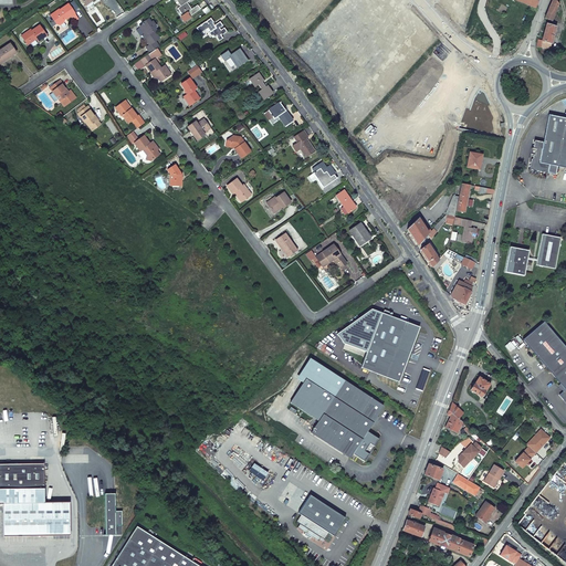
[(197,6),(191,10),(187,2),(191,0),(190,0),(176,0),(180,7),(177,9),(182,16),(180,17),(184,22),(190,18),(190,17),(200,10),(197,6)]
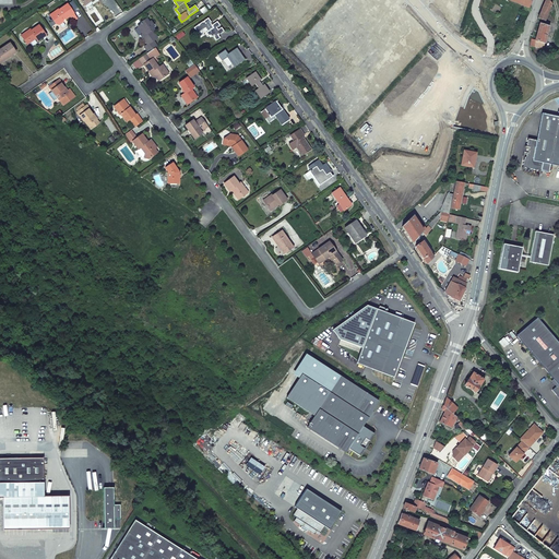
[(551,4),(547,0),(545,0),(538,19),(544,21),(551,4)]
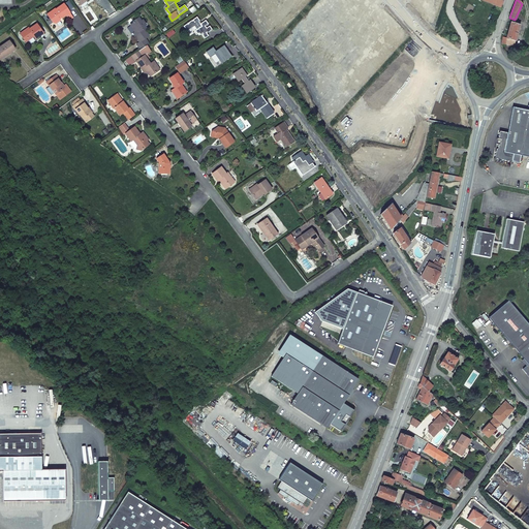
[(51,17),(51,20),(53,23),(56,23),(59,21),(59,18),(61,17),(61,18),(65,14),(69,20),(72,17),(69,12),(63,3),(55,9),(55,8),(49,13),(51,17)]
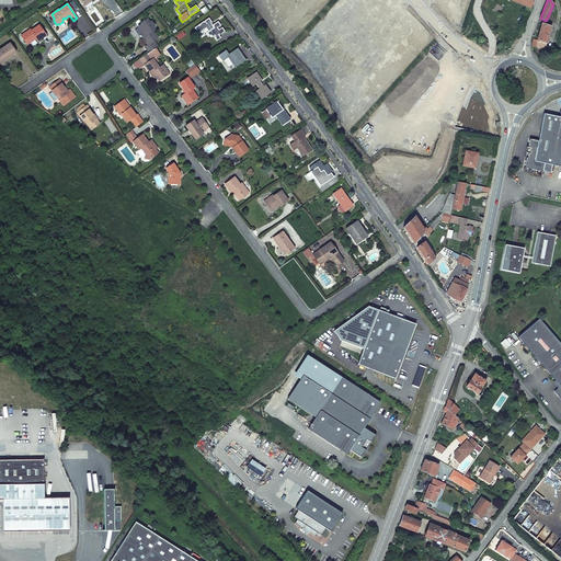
[(212,23),(209,19),(205,22),(204,23),(203,22),(199,25),(198,26),(198,25),(194,29),(196,31),(197,31),(198,33),(205,30),(207,33),(209,36),(210,35),(212,37),(215,36),(215,37),(217,41),(220,38),(218,35),(219,34),(219,35),(225,32),(217,22),(213,25),(212,23)]
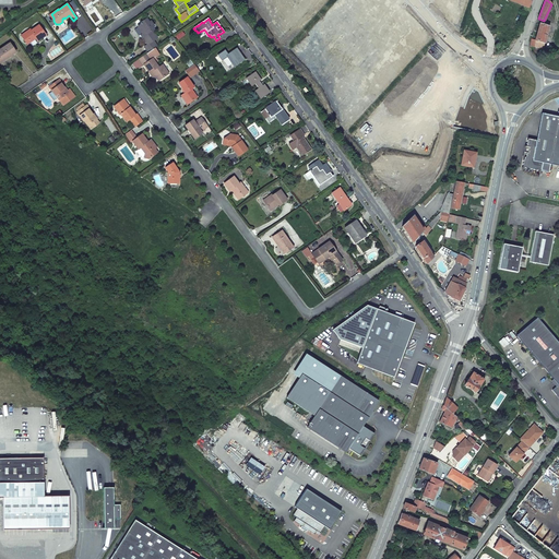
[(154,48),(157,46),(154,42),(156,39),(152,32),(153,31),(152,28),(154,27),(151,23),(149,24),(145,21),(140,24),(140,26),(138,28),(142,35),(144,37),(142,38),(146,45),(144,47),(149,52),(153,49),(154,48)]
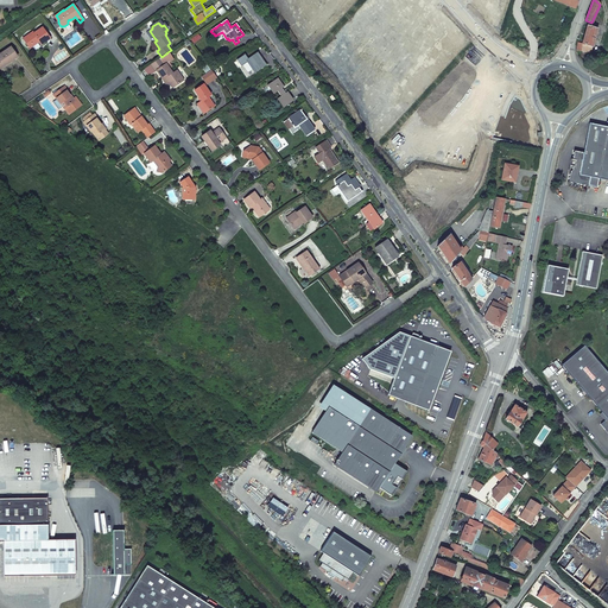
[(577,43),(576,50),(580,51),(581,51),(590,54),(597,30),(587,26),(582,44),(577,43)]
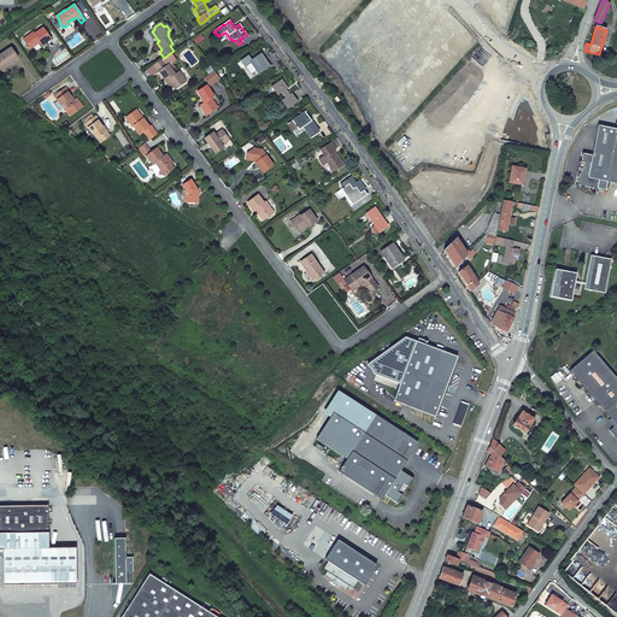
[(31,43),(33,46),(39,41),(41,45),(50,39),(42,28),(34,33),(33,31),(23,39),(28,46),(31,43)]
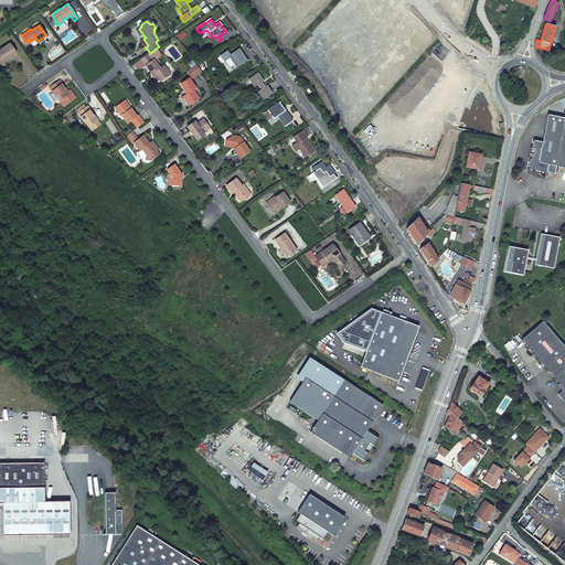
[(0,61),(1,63),(16,53),(9,43),(0,50),(0,61)]
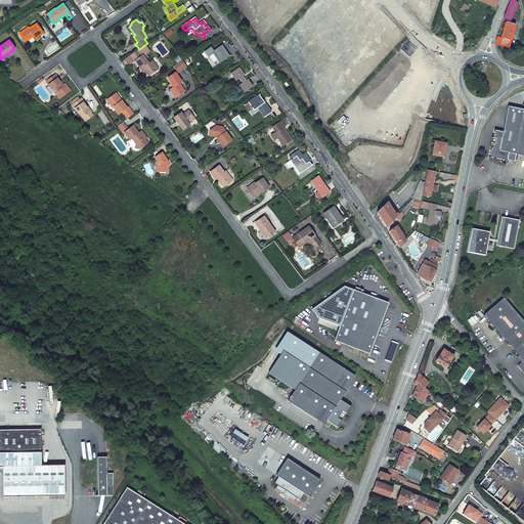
[(139,49),(129,56),(133,61),(135,61),(140,69),(141,68),(144,72),(144,73),(147,73),(148,76),(158,70),(153,61),(148,63),(146,59),(148,58),(145,54),(147,52),(143,46),(139,49)]
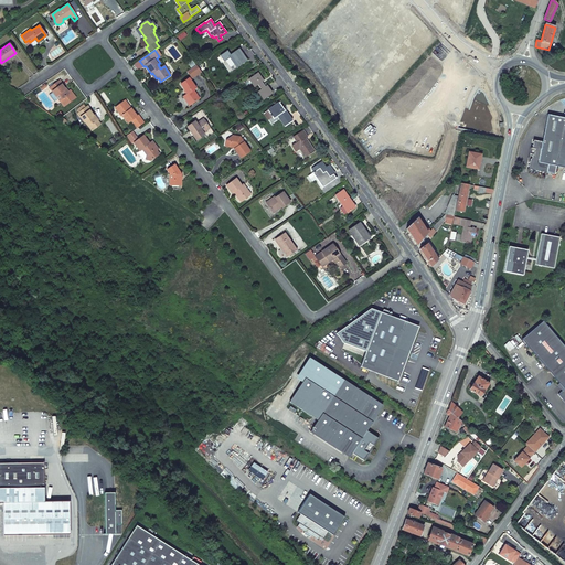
[(228,56),(236,67),(246,61),(238,50),(228,56)]
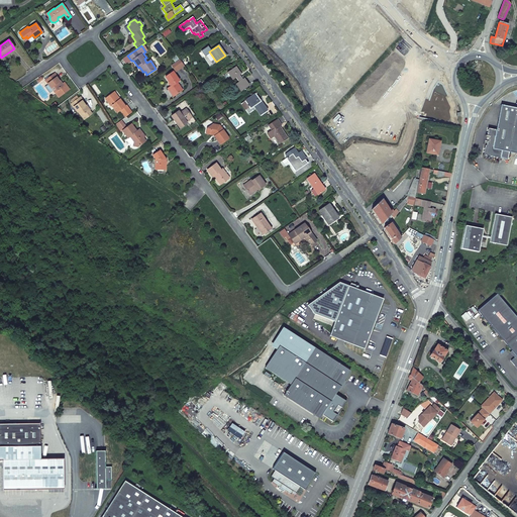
[(171,66),(176,72),(184,66),(180,60),(171,66)]
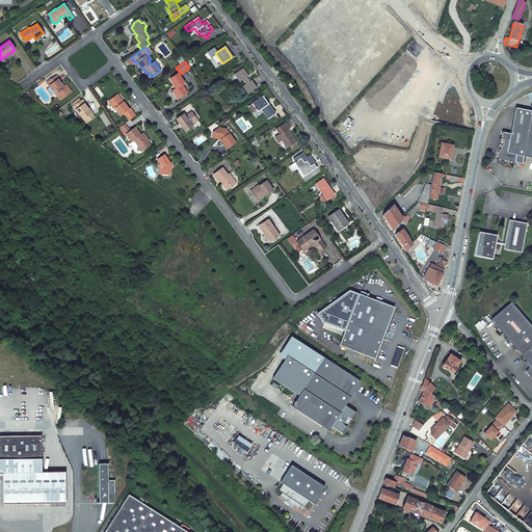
[(247,94),(257,87),(251,81),(249,82),(245,78),(248,76),(243,70),(234,76),(239,82),(242,80),(245,85),(242,87),(247,94)]
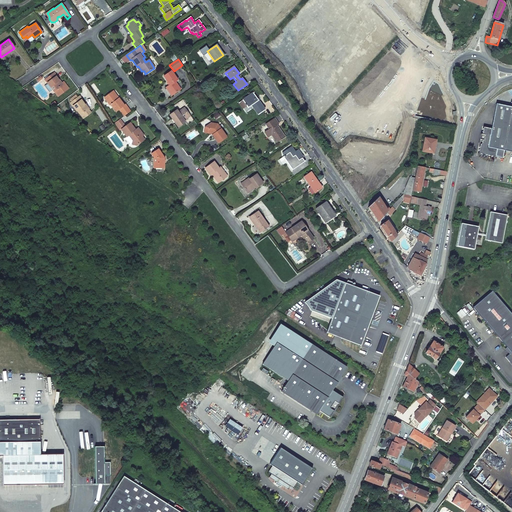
[(166,88),(172,95),(180,89),(175,82),(178,80),(171,71),(164,76),(170,85),(166,88)]
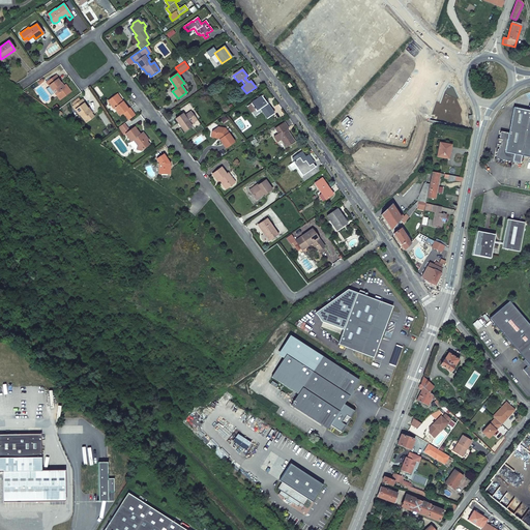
[(64,88),(63,87),(58,80),(58,79),(56,76),(47,83),(56,95),(56,94),(60,99),(70,92),(66,86),(64,88)]
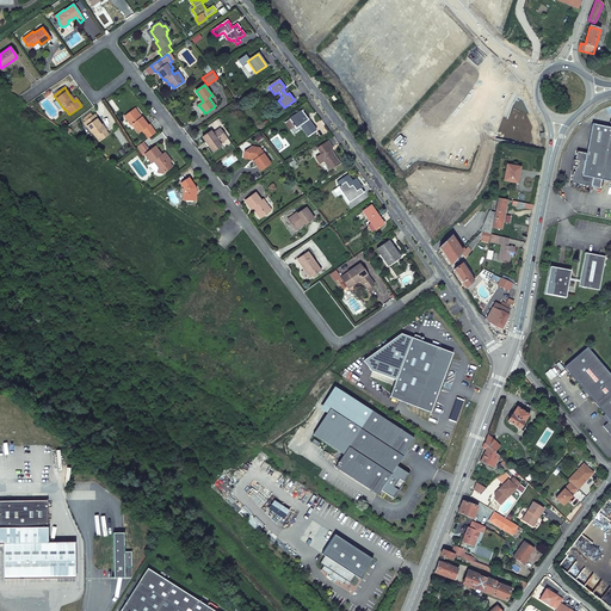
[(142,130),(148,139),(155,133),(149,124),(148,125),(142,118),(140,119),(133,110),(124,117),(131,125),(137,134),(142,130)]
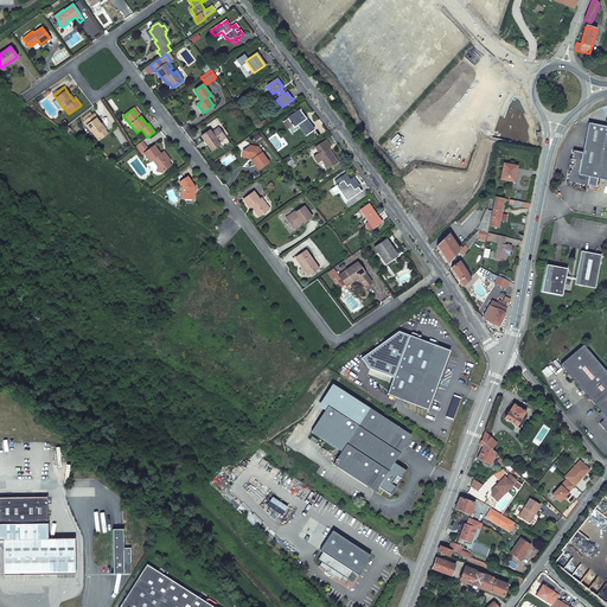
[(314,131),(304,115),(300,110),(288,119),(294,128),(299,125),(307,135),(314,131)]
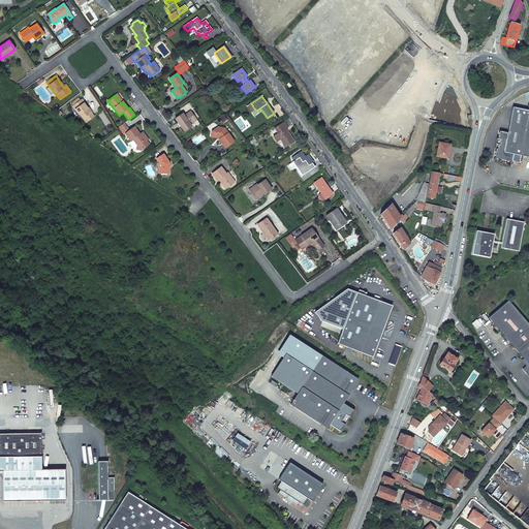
[(83,119),(91,113),(88,107),(87,107),(84,103),(85,103),(82,99),(81,100),(79,98),(71,102),(73,105),(72,106),(79,115),(80,115),(83,119)]
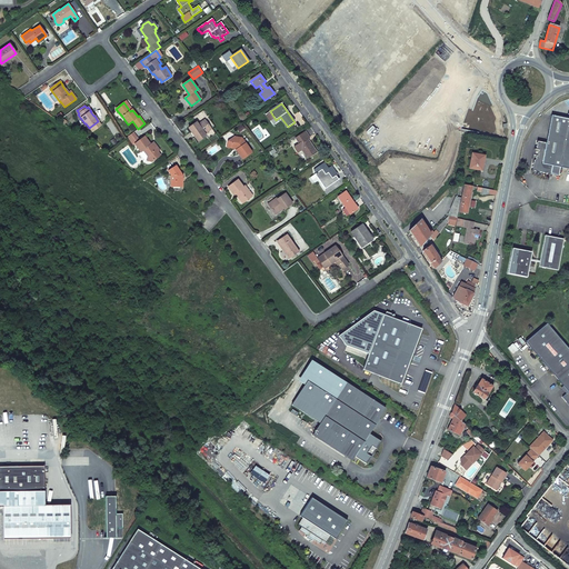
[(568,169),(568,119),(553,117),(551,116),(550,119),(545,142),(537,141),(535,149),(533,149),(532,155),(535,156),(535,160),(532,161),(530,171),(540,173),(549,175),(549,173),(557,176),(559,168),(568,169)]
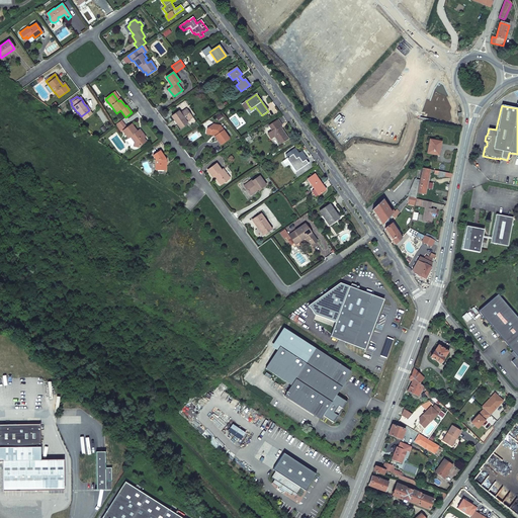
[(179,122),(177,124),(181,128),(188,123),(186,121),(192,117),(189,113),(187,109),(181,113),(179,111),(172,116),(175,120),(176,119),(179,122)]
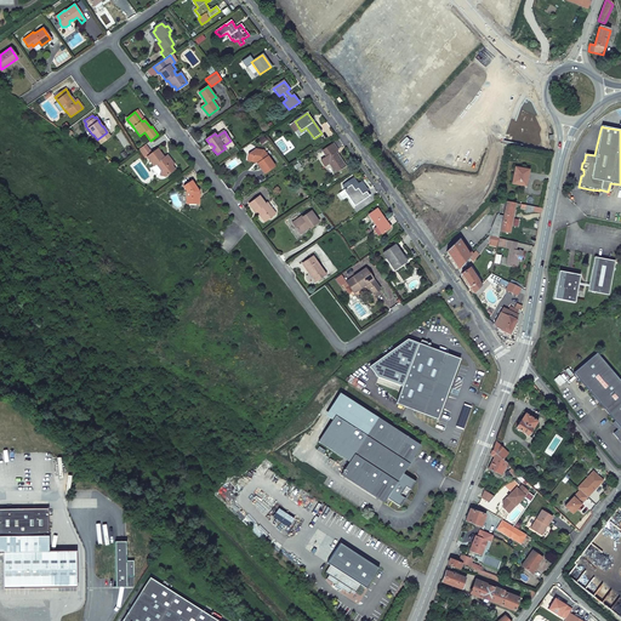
[(107,132),(97,140),(101,144),(110,137),(107,132)]
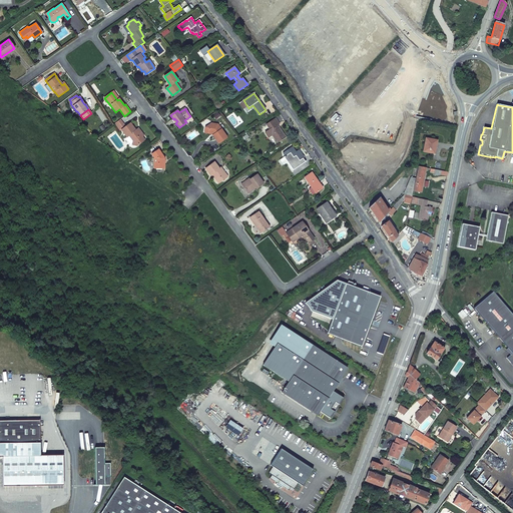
[(276,126),(277,125),(279,124),(276,119),(267,124),(271,129),(266,133),(269,137),(273,135),(278,142),(286,137),(280,128),(279,129),(276,126)]
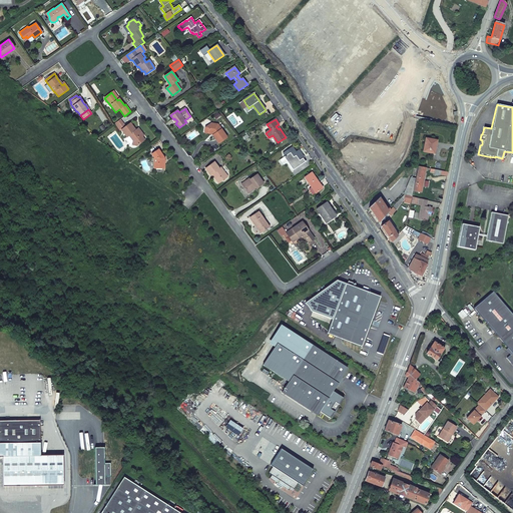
[(121,130),(125,127),(119,120),(113,124),(119,131),(121,130)]
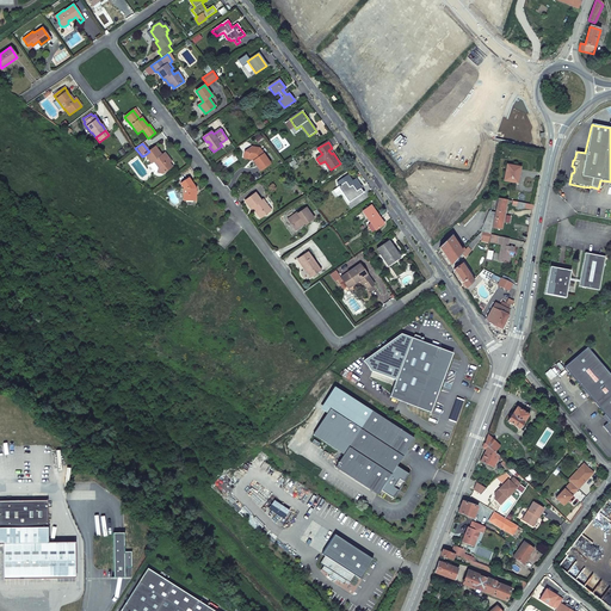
[(164,158),(161,155),(155,147),(149,152),(144,155),(150,164),(153,162),(158,168),(158,172),(162,174),(171,167),(168,164),(170,162),(166,156),(164,158)]
